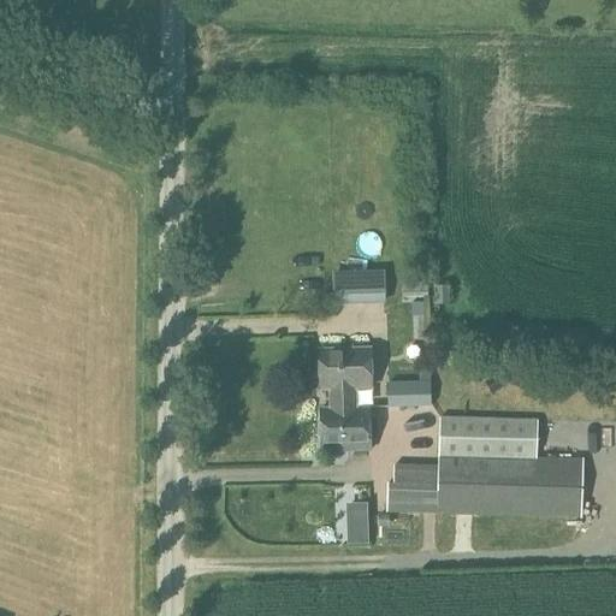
[(331,410),(356,409),(355,390),(372,390),(371,351),(319,353),(320,391),(331,391),(331,410)]
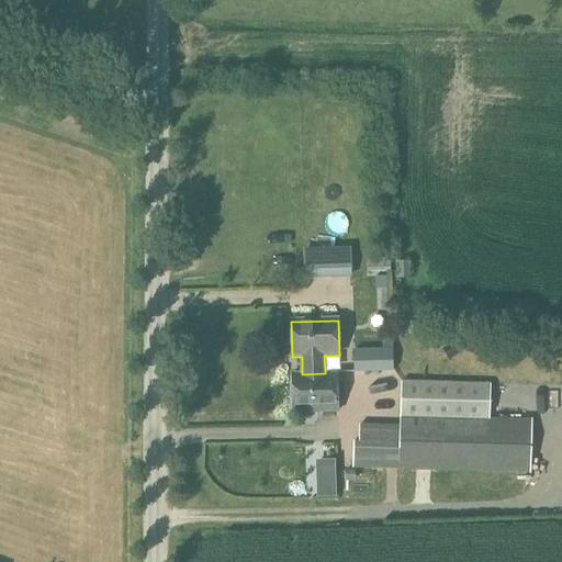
[(355,375),(393,373),(392,350),(353,351),(355,375)]
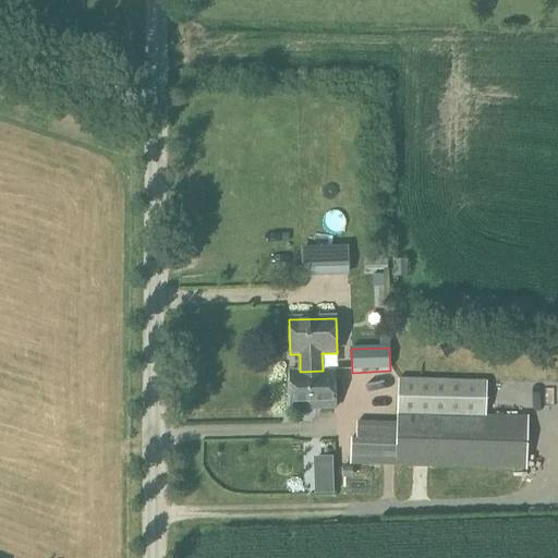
[(323,371),(300,372),(291,372),(292,411),(336,410),(335,371),(323,371)]
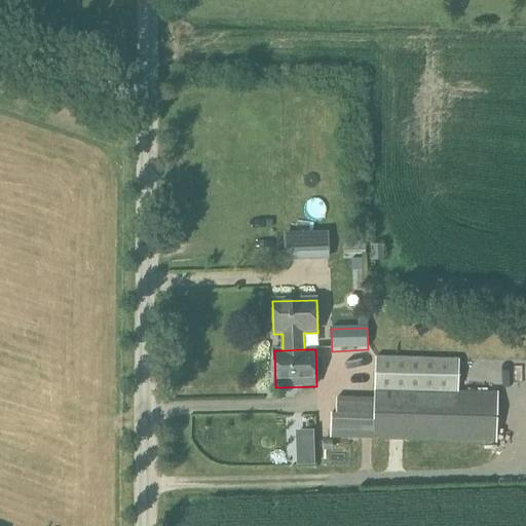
[(366,365),(366,352),(331,351),(331,364),(366,365)]
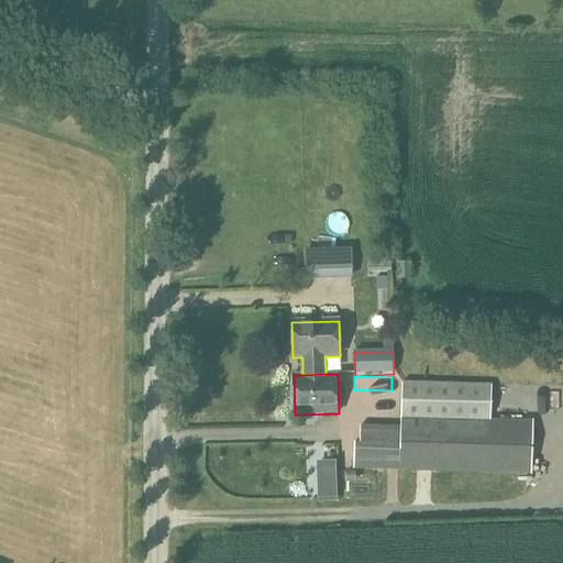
[(359,441),(354,441),(352,494),(385,494),(385,471),(550,476),(552,421),(490,420),(492,385),(401,382),(400,427),(360,426),(359,441)]
